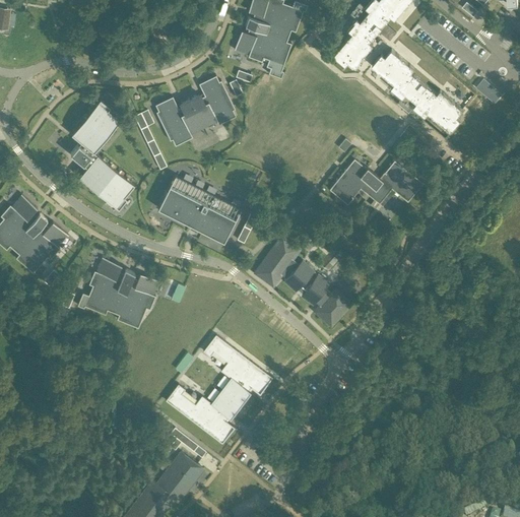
[(242,31),(235,52),(236,51),(249,55),(248,58),(262,63),(263,60),(268,61),(266,68),(270,69),(268,75),(281,79),(283,73),(281,72),(283,67),(291,45),(286,44),(288,38),(290,31),(296,34),(303,12),(305,12),(307,6),(295,2),(293,8),(282,5),(284,1),(281,0),(252,0),(248,12),(255,14),(254,17),(253,19),(249,18),(245,27),(249,29),(249,31),(248,34),(242,31)]
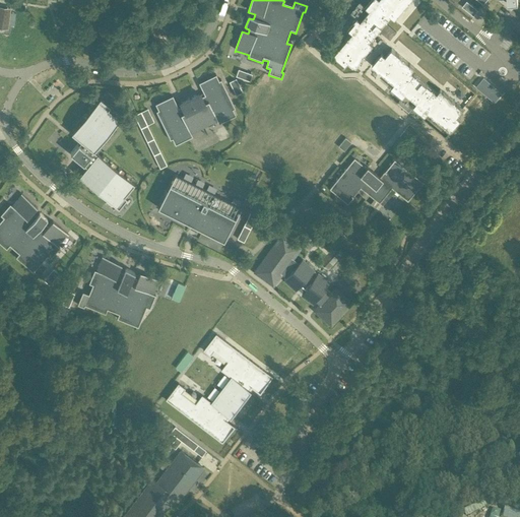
[(380,0),(380,1),(378,0),(374,0),(366,9),(370,12),(361,23),(356,20),(347,31),(350,35),(332,57),(343,67),(346,63),(354,69),(373,47),(370,44),(391,17),(395,21),(412,0),(380,0)]
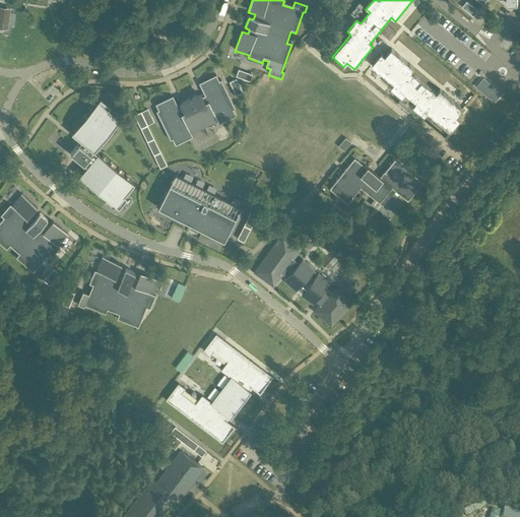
[(10,11),(0,9),(0,29),(7,31),(10,11)]
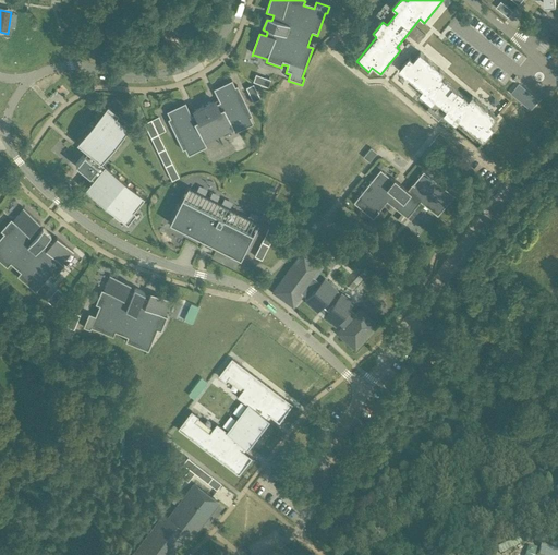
[(399,72),(419,87),(423,92),(420,96),(433,107),(436,103),(447,112),(444,117),(457,127),(460,123),(484,143),(494,131),(490,128),(497,119),(472,99),(469,103),(451,87),(441,80),(445,75),(421,55),(414,62),(414,63),(410,60),(399,72)]
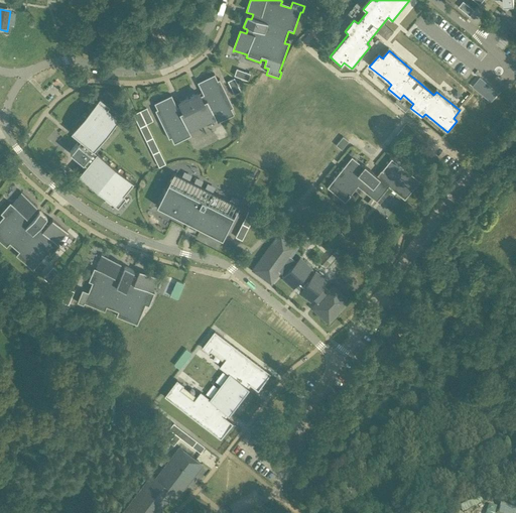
[(236,72),(234,78),(248,83),(250,77),(236,72)]
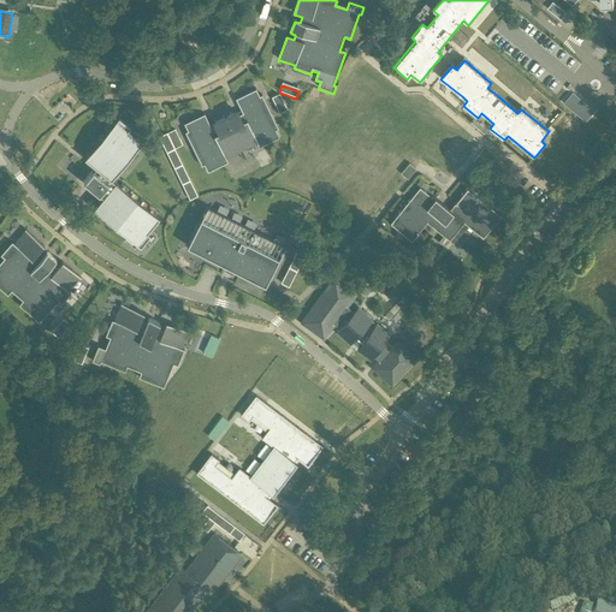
[(205,116),(184,126),(188,134),(185,135),(201,168),(203,167),(207,174),(227,165),(224,158),(255,142),(259,149),(279,140),(276,132),(278,131),(262,97),(260,99),(256,91),(236,101),(242,116),(241,117),(238,117),(237,114),(214,126),(215,129),(213,130),(212,130),(205,116)]
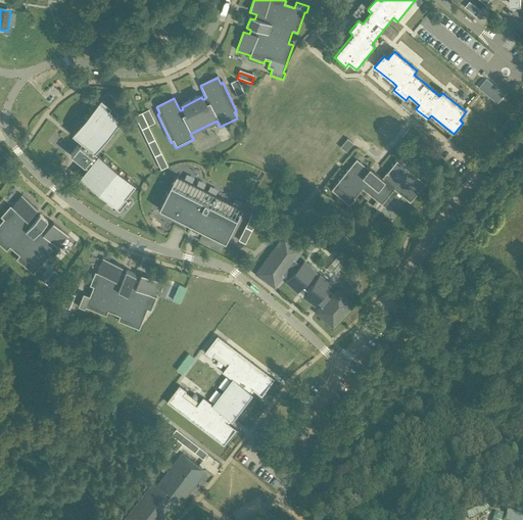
[(486,81),(479,90),(497,106),(506,96),(486,81)]
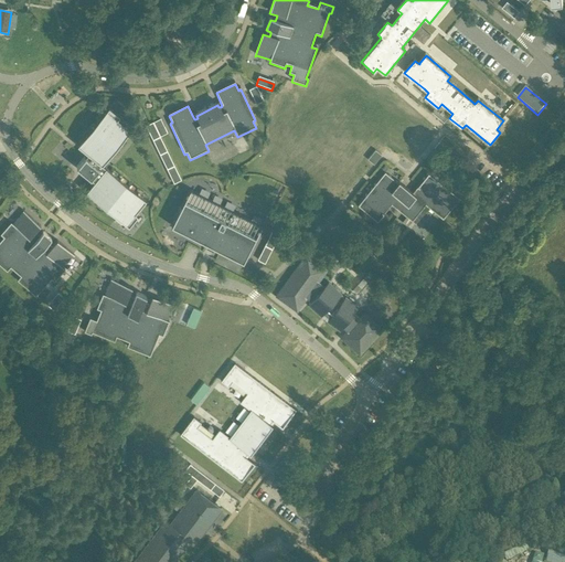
[(77,147),(87,156),(76,169),(83,175),(94,183),(86,193),(116,219),(114,222),(123,230),(146,202),(103,167),(130,131),(117,120),(106,112),(103,109),(95,118),(98,122),(77,147)]
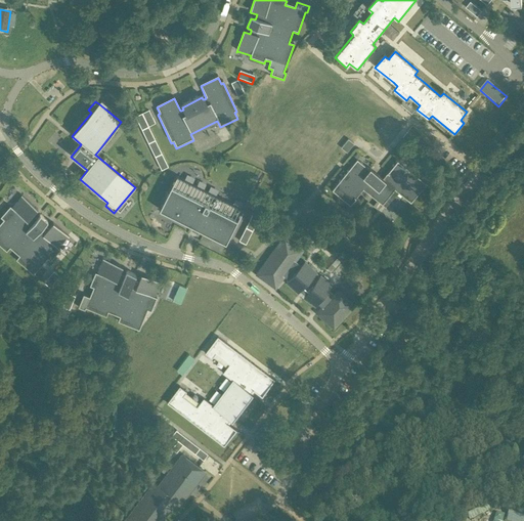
[(100,101),(98,103),(108,112),(111,110),(100,101)]
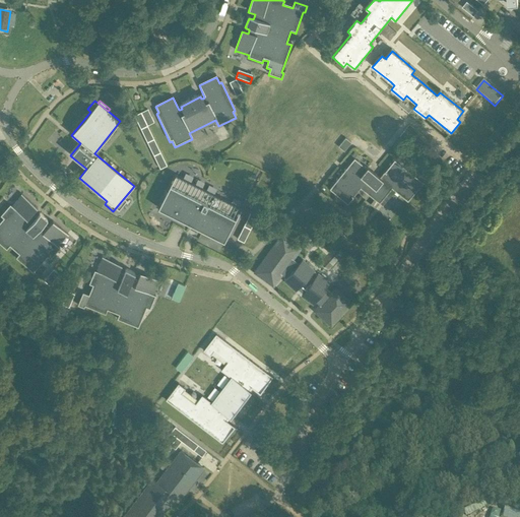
[(349,135),(338,148),(343,153),(355,139),(349,135)]
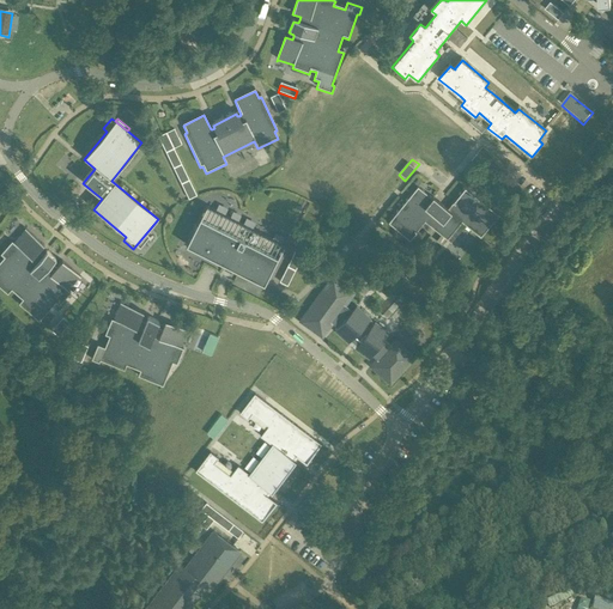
[(407,201),(404,205),(388,225),(410,242),(424,224),(431,230),(435,232),(450,245),(451,244),(448,242),(447,242),(461,224),(480,239),(498,218),(465,190),(453,205),(455,207),(449,213),(438,203),(436,206),(431,202),(434,200),(432,199),(431,200),(417,189),(407,201)]
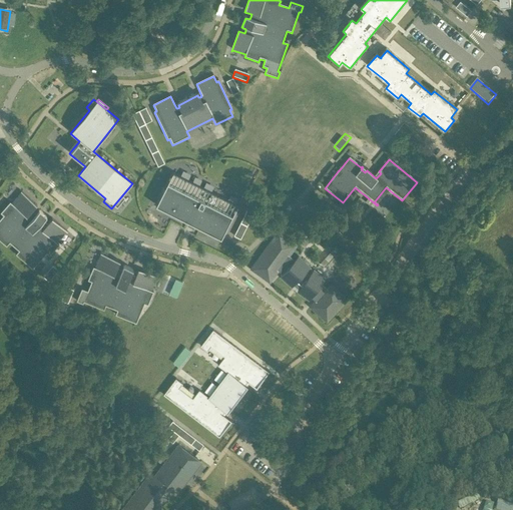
[(172,174),(155,207),(191,225),(220,240),(237,207),(172,174)]
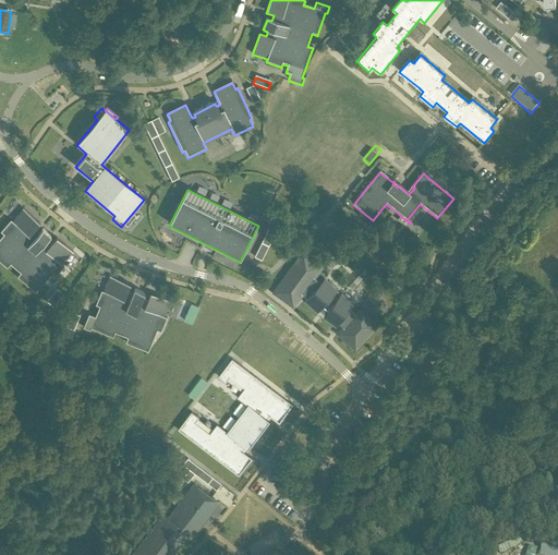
[(0,233),(3,236),(0,239),(0,264),(7,269),(10,266),(20,275),(16,278),(35,294),(50,277),(53,280),(64,268),(61,266),(72,254),(73,255),(73,254),(57,240),(51,245),(49,243),(48,241),(50,238),(43,230),(39,234),(37,232),(35,230),(40,225),(23,210),(22,210),(23,212),(13,224),(11,221),(0,233)]
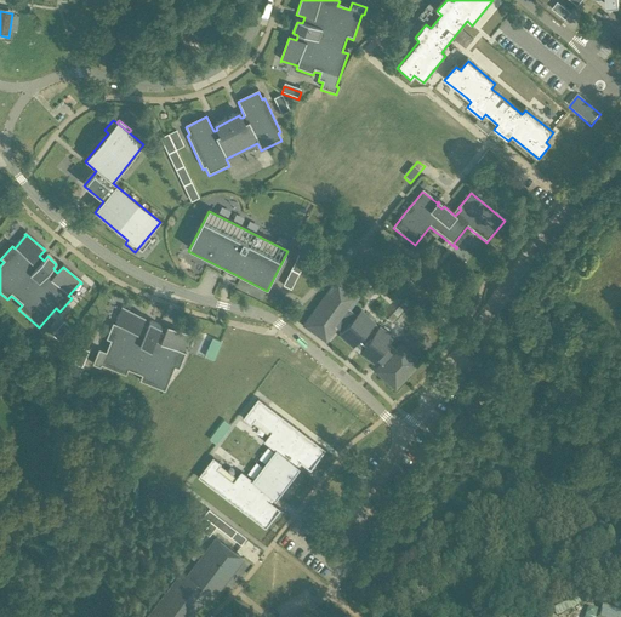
[(362,356),(374,366),(376,363),(382,367),(376,373),(396,390),(419,365),(400,348),(396,352),(392,349),(388,346),(391,343),(376,332),(368,344),(363,340),(372,329),(358,316),(355,318),(348,312),(357,300),(337,285),(324,302),(323,301),(317,309),(318,310),(306,327),(325,342),(335,330),(341,335),(339,337),(353,350),(355,347),(357,348),(360,352),(362,353),(360,355),(362,356)]
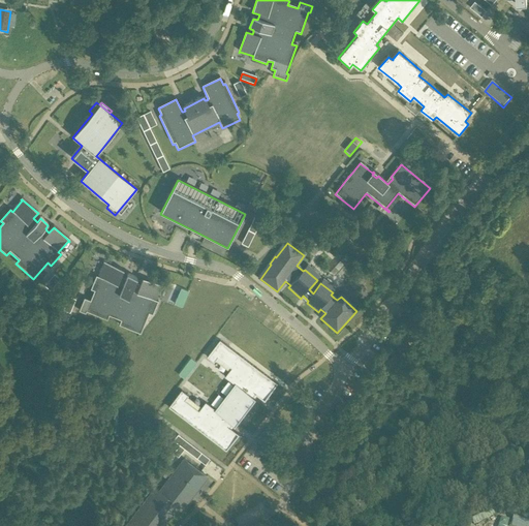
[(340,263),(330,274),(334,278),(344,267),(340,263)]
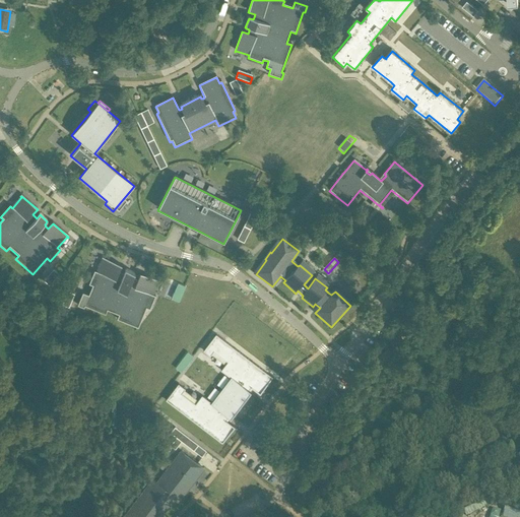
[(88,297),(82,294),(77,307),(83,309),(84,308),(106,316),(107,312),(119,316),(117,321),(138,329),(146,310),(149,311),(155,298),(152,297),(158,283),(159,283),(159,282),(140,274),(137,280),(133,279),(134,275),(125,271),(123,275),(119,273),(121,267),(102,259),(103,260),(98,273),(94,272),(88,285),(92,287),(88,297)]
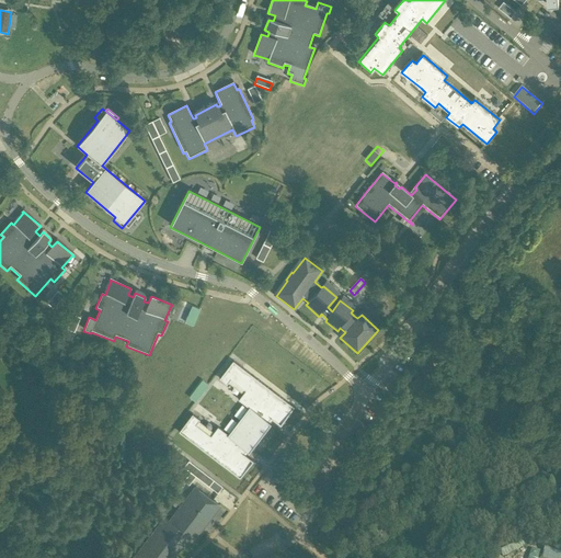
[(50,300),(46,305),(53,309),(56,305),(50,300)]
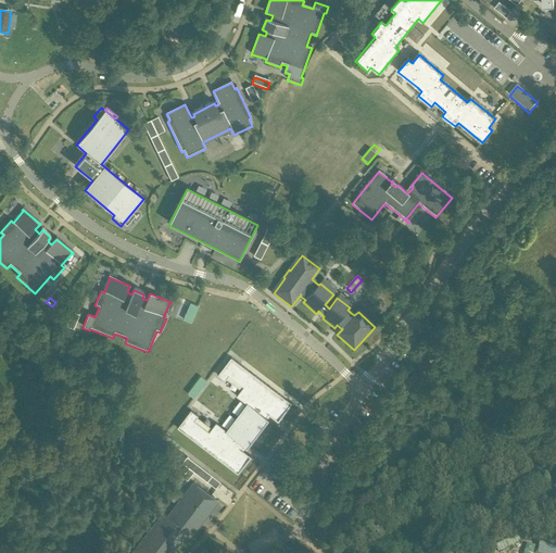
[(186,315),(184,322),(191,325),(193,318),(186,315)]
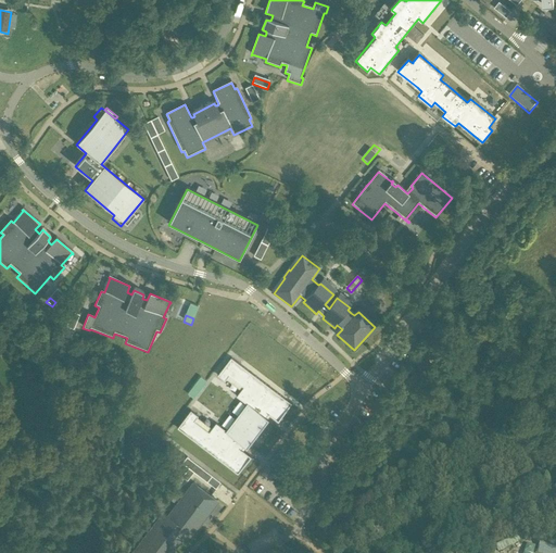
[(190,412),(177,429),(237,476),(251,459),(243,452),(241,451),(243,448),(245,449),(267,420),(265,419),(268,415),(270,417),(277,423),(291,405),(230,359),(217,377),(225,382),(226,380),(228,377),(243,388),(240,392),(236,398),(245,405),(225,431),(216,425),(212,431),(210,435),(193,423),(197,419),(198,417),(190,412)]
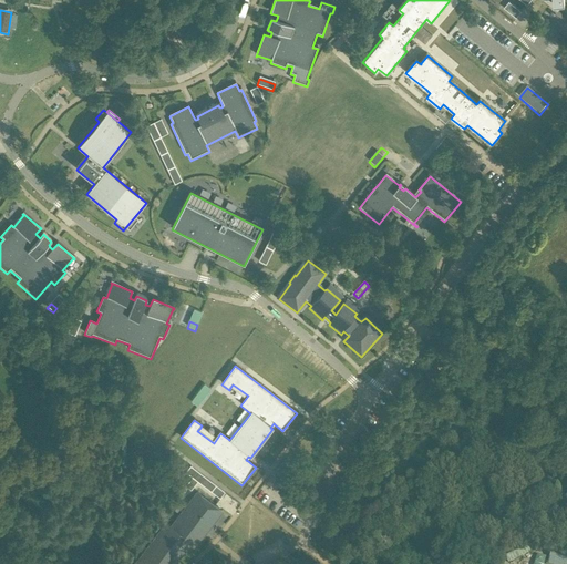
[(199,393),(196,398),(202,402),(206,398),(199,393)]
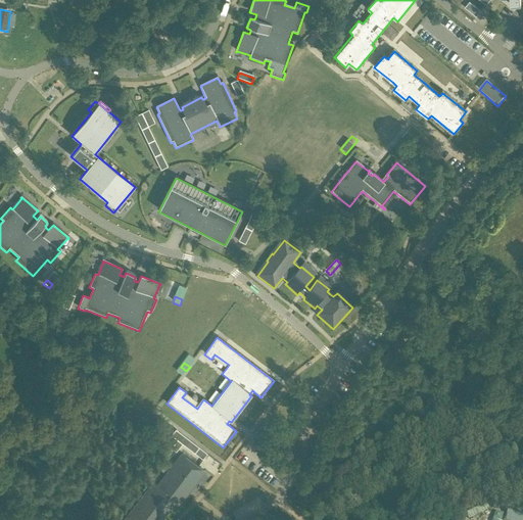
[(177,442),(171,451),(176,454),(182,445),(177,442)]
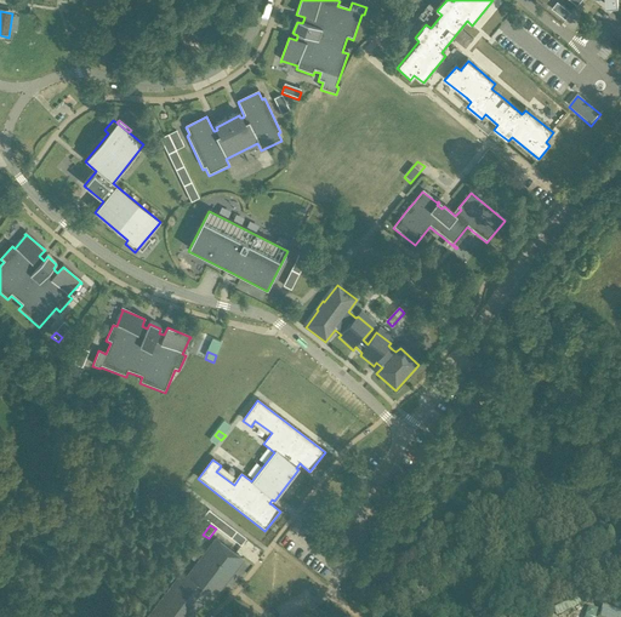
[(237,533),(231,540),(240,547),(246,541),(237,533)]
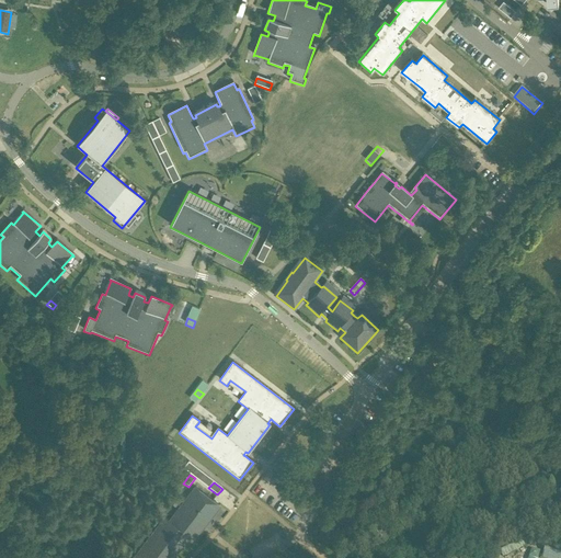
[(169,523),(164,520),(135,557),(173,557),(187,539),(192,543),(219,508),(195,489),(169,523)]
